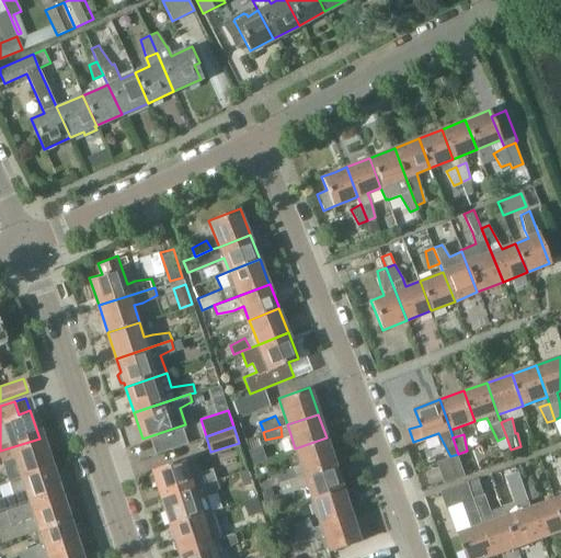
[(327,437),(295,448),(299,462),(304,474),(334,464),(334,463),(327,437)]
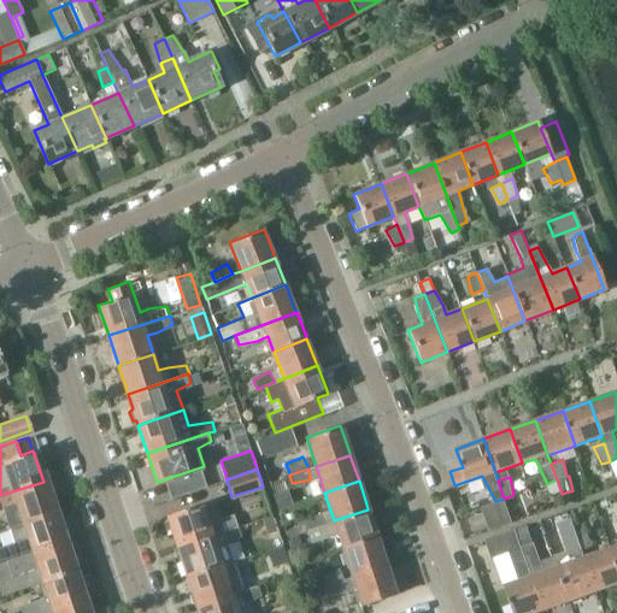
[(45,484),(43,482),(0,495),(0,510),(3,510),(4,512),(9,528),(10,526),(54,512),(53,508),(45,484)]
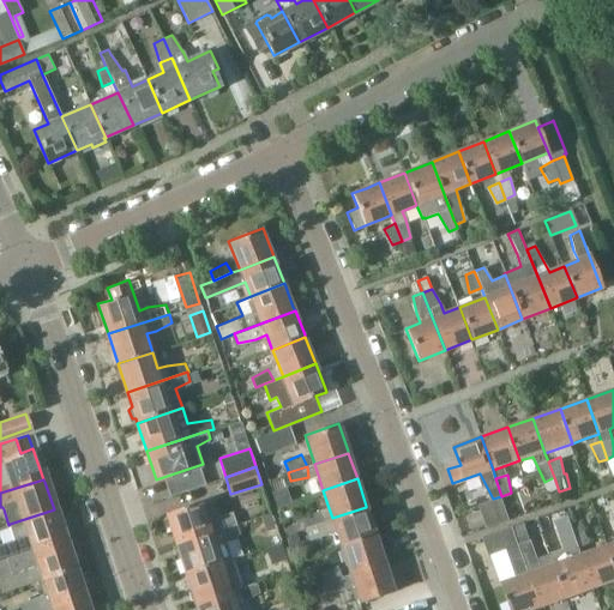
[(202,501),(166,512),(175,541),(236,521),(233,512),(220,513),(215,496),(202,501)]
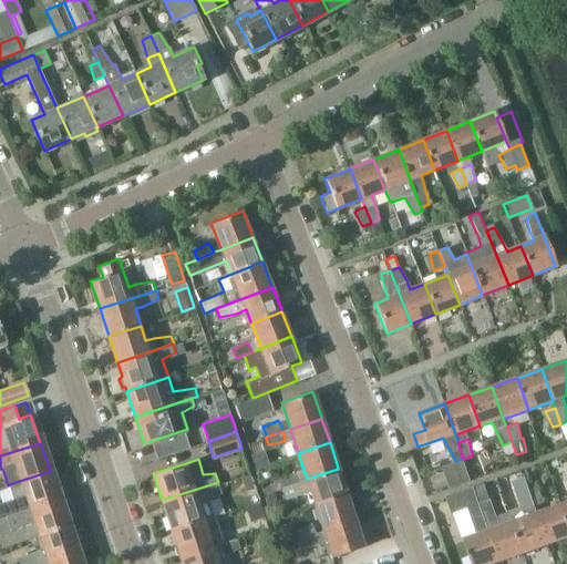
[(281,488),(285,496),(285,499),(310,491),(315,503),(315,504),(347,494),(338,469),(307,479),(300,481),(281,488)]
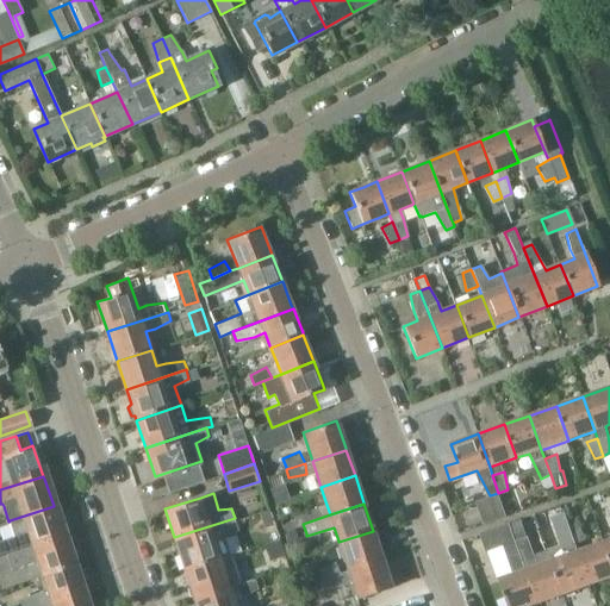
[(0,555),(0,556),(63,535),(54,507),(54,506),(10,520),(8,522),(10,522),(13,535),(0,539),(0,555)]
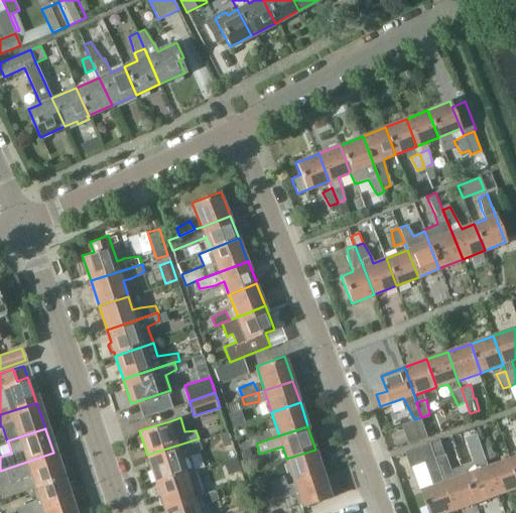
[(256,443),(273,437),(268,428),(242,441),(244,447),(256,443)]
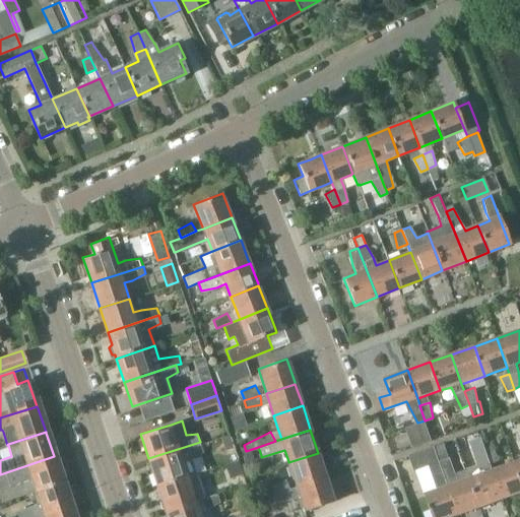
[(229,436),(221,438),(224,448),(232,445),(229,436)]
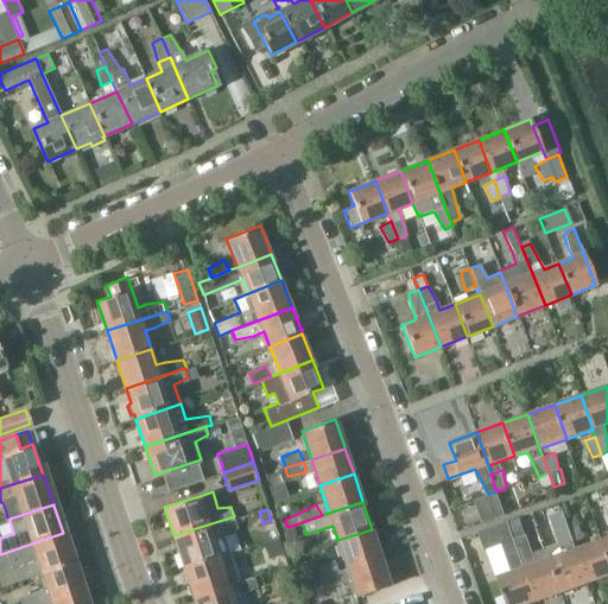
[(577,551),(574,542),(568,523),(568,522),(563,509),(551,514),(561,541),(558,541),(545,547),(546,550),(550,560),(561,591),(588,582),(577,551)]
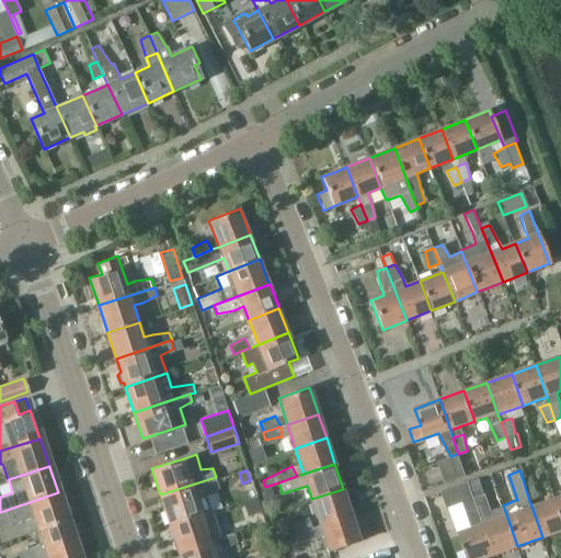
[(216,477),(160,494),(169,522),(213,508),(207,491),(218,486),(216,477)]
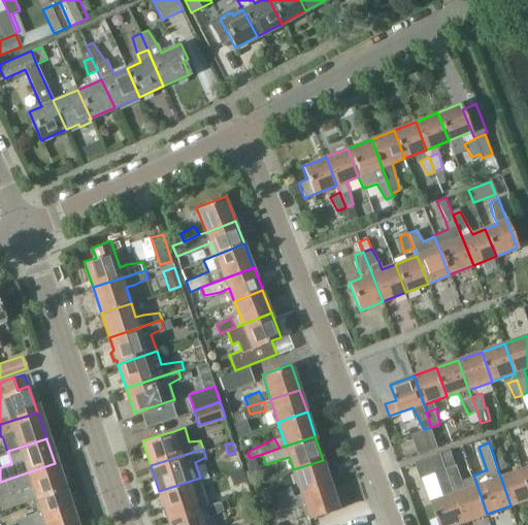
[(498,471),(507,466),(504,460),(501,453),(500,451),(493,454),(493,455),(498,471)]
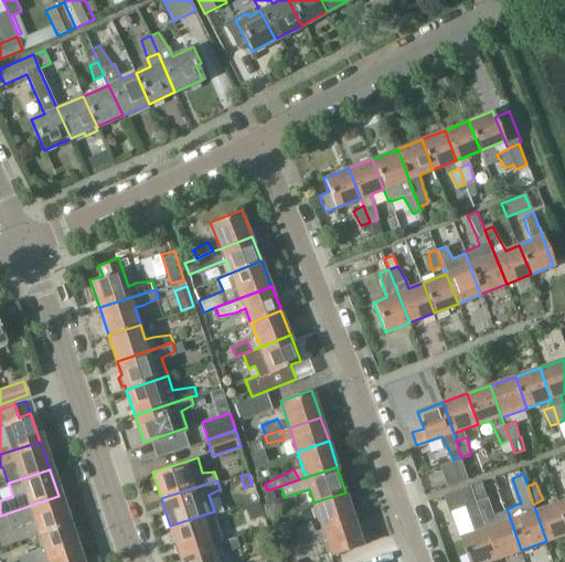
[(486,561),(498,558),(477,500),(471,484),(461,487),(444,494),(449,510),(466,505),(472,523),(476,532),(461,538),(469,561),(486,561)]
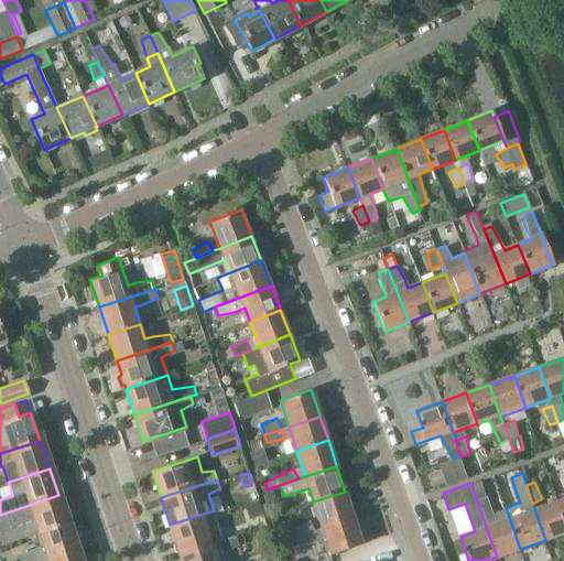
[(274,497),(272,489),(266,491),(269,499),(274,497)]
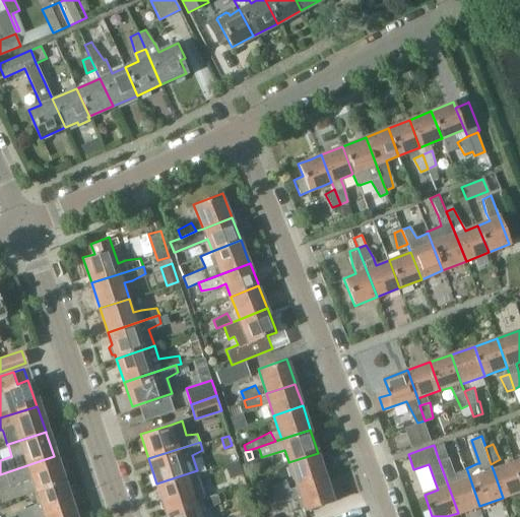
[(318,453),(288,462),(296,485),(296,486),(297,486),(325,476),(318,453)]
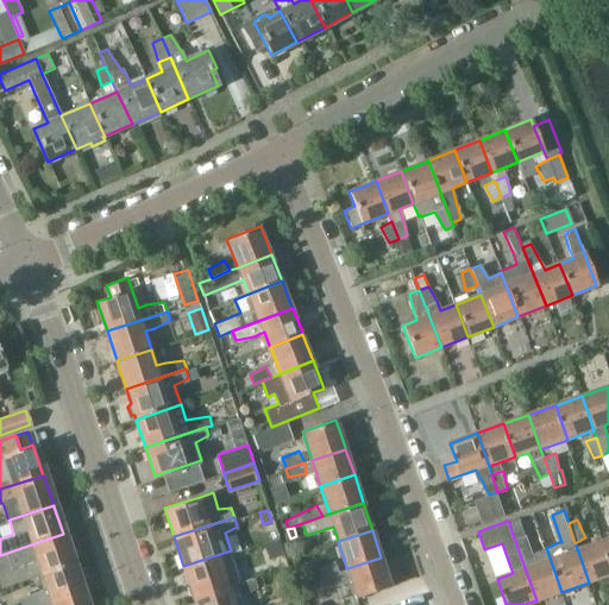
[(35,560),(41,575),(73,563),(63,534),(0,555),(0,554),(0,569),(8,568),(35,560)]
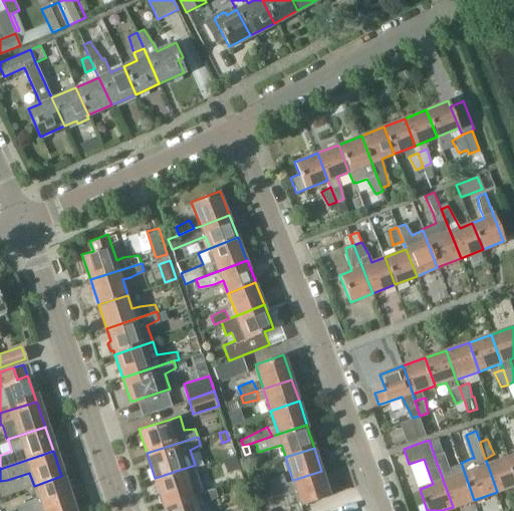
[(474,500),(465,474),(453,478),(444,452),(434,455),(453,507),(474,500)]
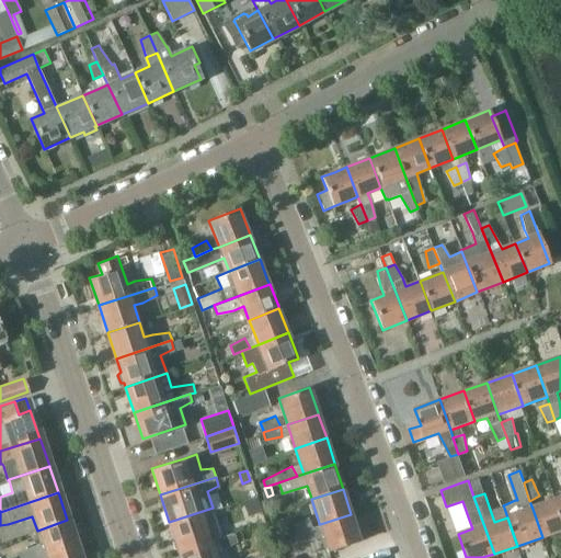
[(251,512),(261,509),(258,497),(247,500),(251,512)]
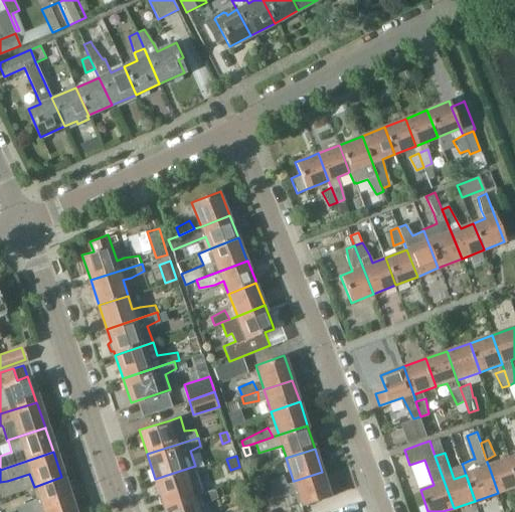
[(489,467),(498,493),(514,487),(514,472),(510,459),(498,463),(489,467)]
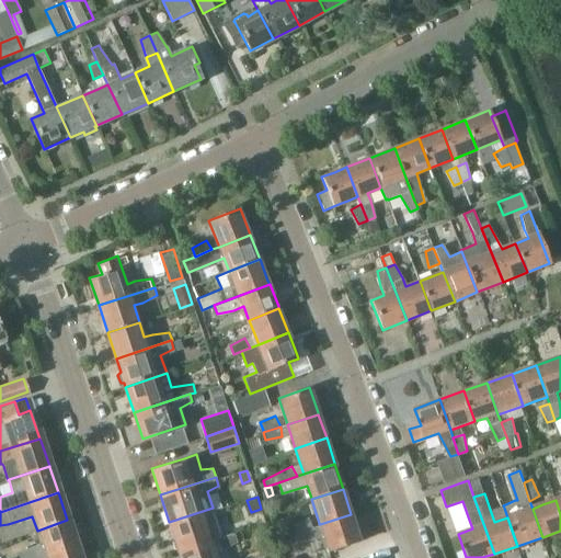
[(213,508),(169,522),(179,550),(221,536),(213,508)]
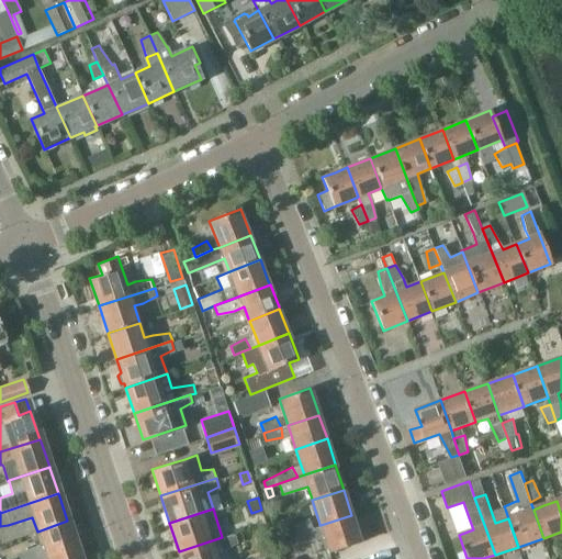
[(359,539),(351,515),(321,525),(328,549),(328,550),(360,540),(359,539)]
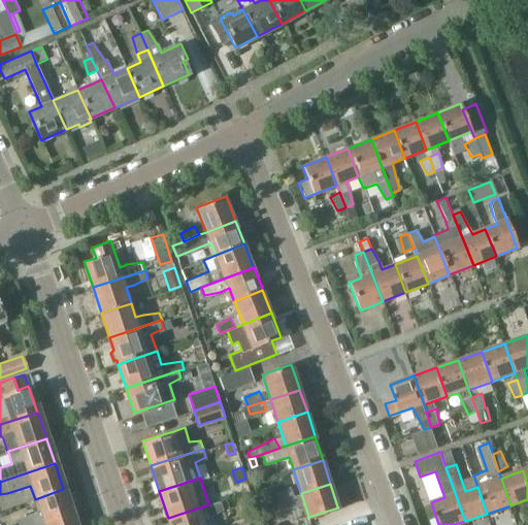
[(294,495),(289,486),(275,492),(277,500),(294,495)]
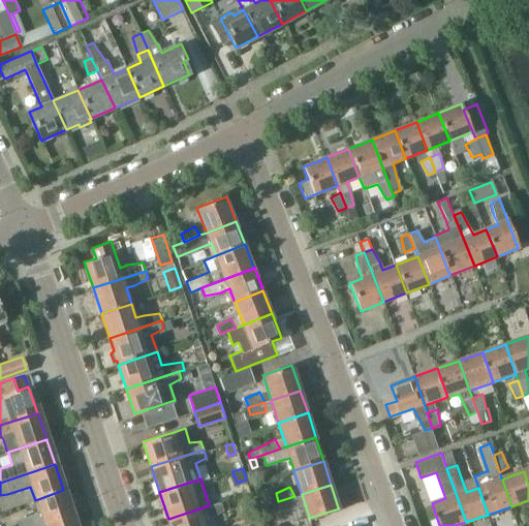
[(18,525),(37,525),(71,515),(63,490),(35,500),(38,512),(16,519),(18,525)]
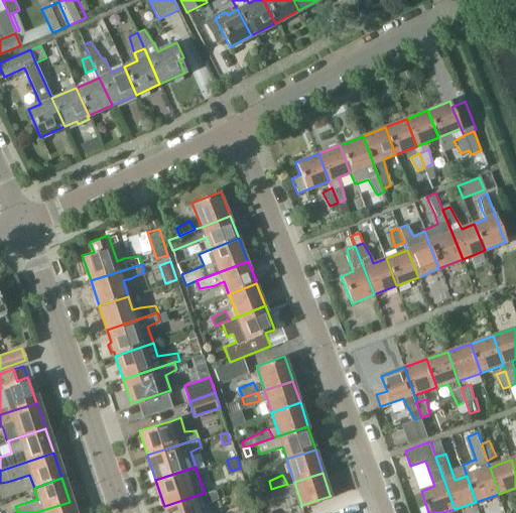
[(288,494),(287,484),(271,489),(274,496),(274,497),(288,494)]
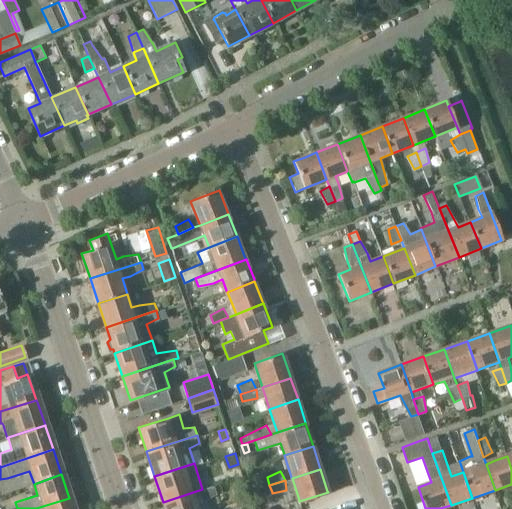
[(202,489),(163,502),(165,508),(197,508),(195,502),(203,500),(217,493),(214,485),(202,489)]
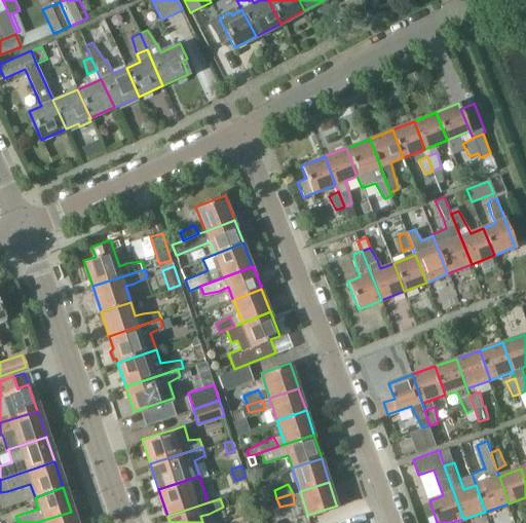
[(75,522),(71,512),(37,522),(75,522)]
